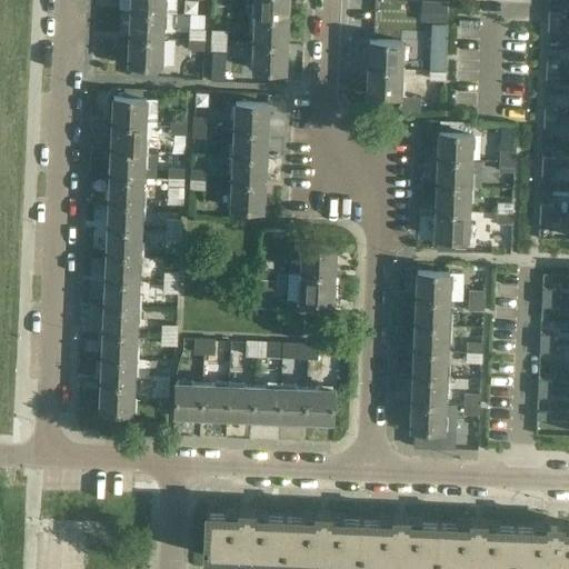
[(131,0),(131,11),(162,13),(162,0),(131,0)]
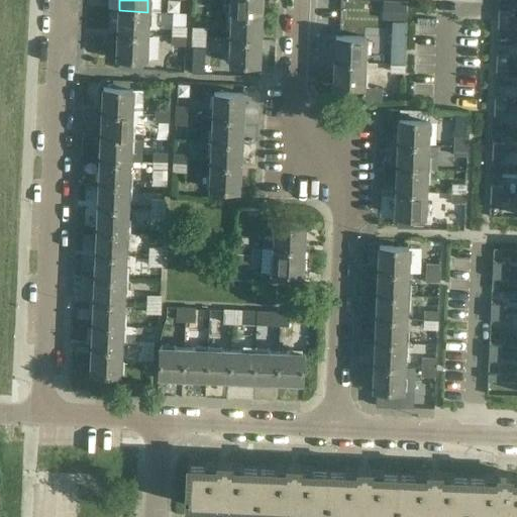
[(232,0),(232,15),(261,16),(261,0),(232,0)]
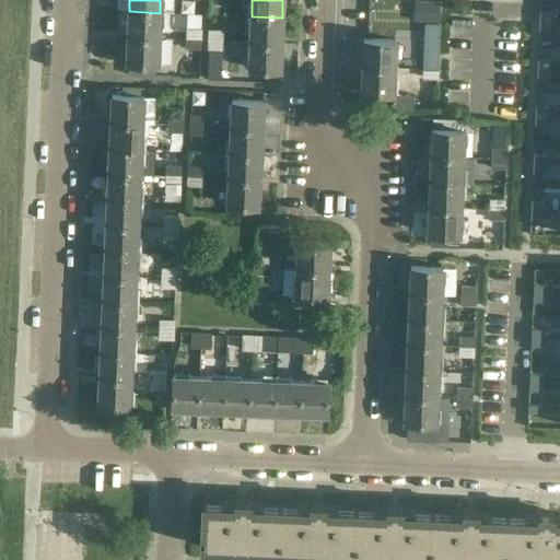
[(159,38),(160,13),(129,11),(128,37),(159,38)]
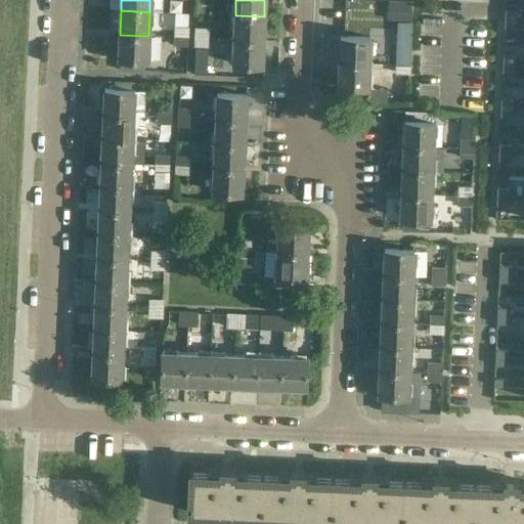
[(505,12),(505,19),(516,20),(516,18),(517,12),(505,12)]
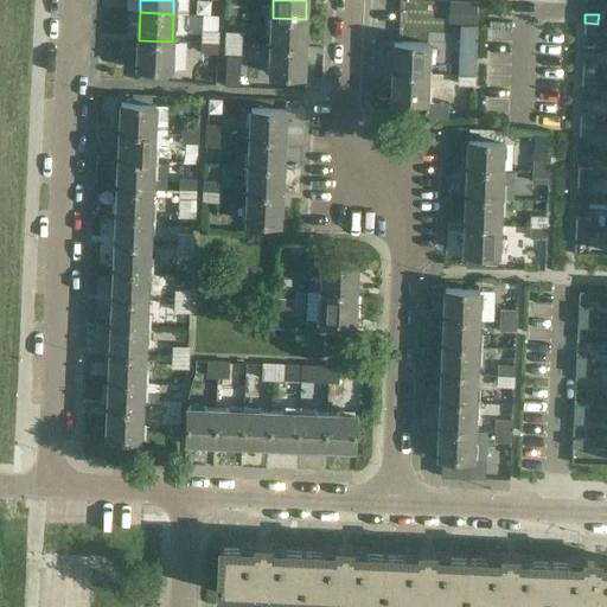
[(273,18),(270,45),(305,46),(306,19),(273,18)]
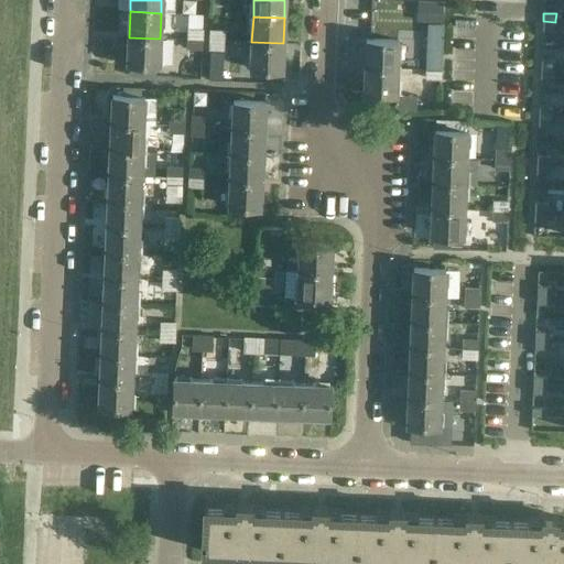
[(543,21),(542,30),(555,31),(555,24),(555,22),(543,21)]
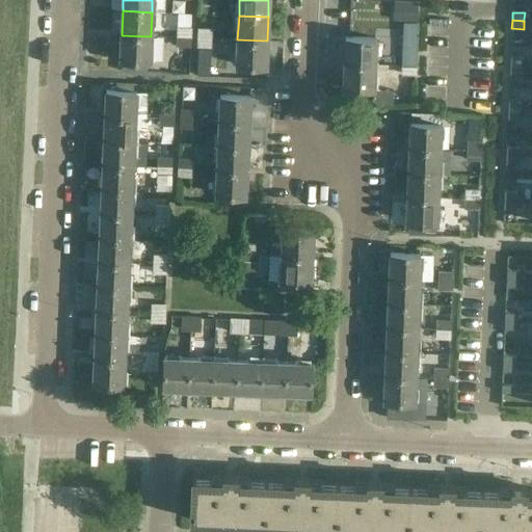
[(191,28),(177,27),(176,37),(190,37),(191,28)]
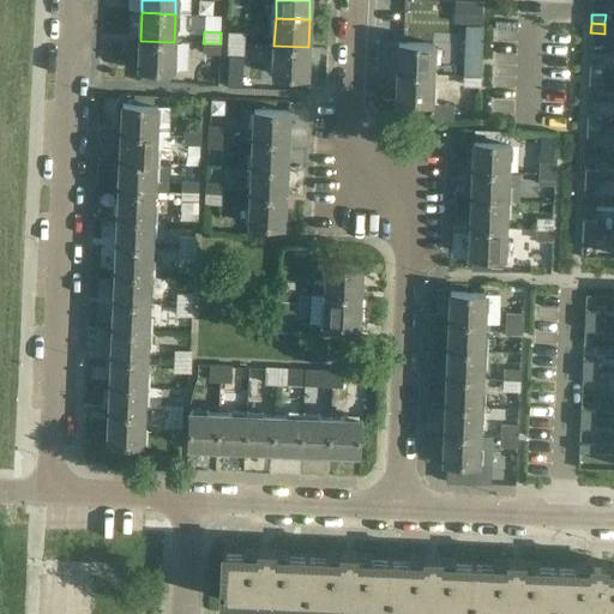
[(246,34),(228,32),(228,43),(246,44),(246,34)]
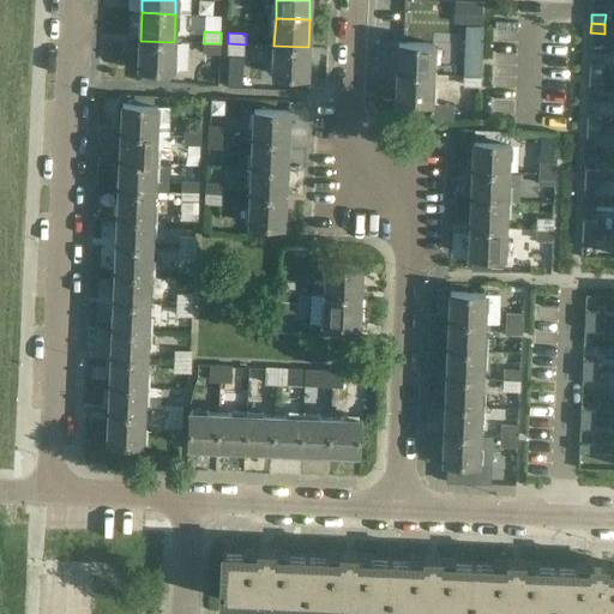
[(140,41),(139,68),(173,70),(174,42),(140,41)]
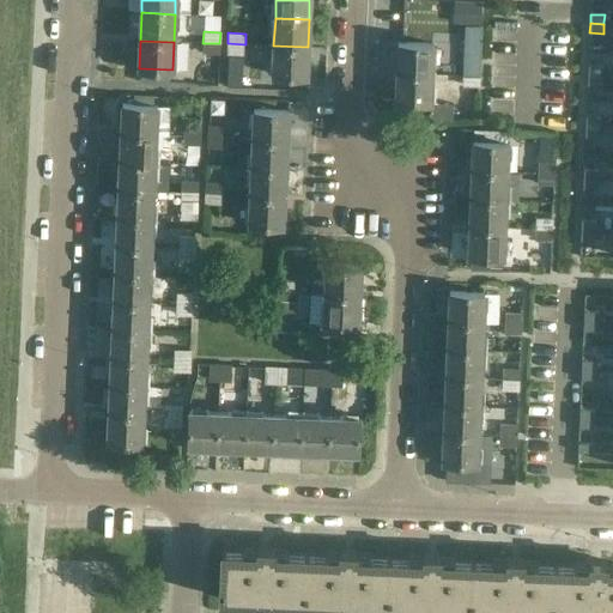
[(219,55),(219,43),(202,43),(202,54),(219,55)]
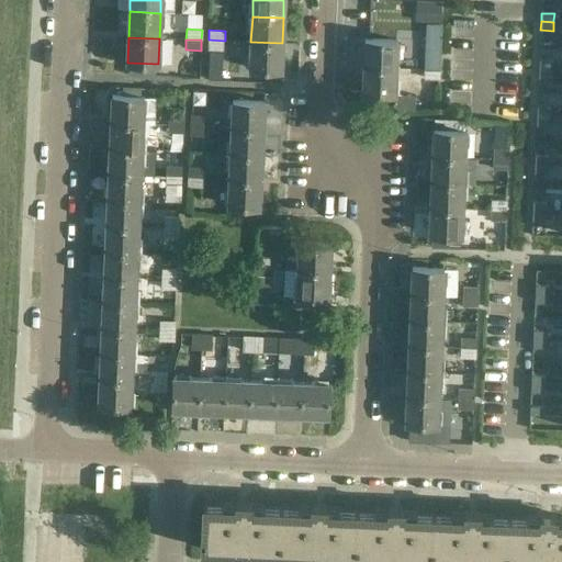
[(225,51),(225,41),(209,40),(208,49),(225,51)]
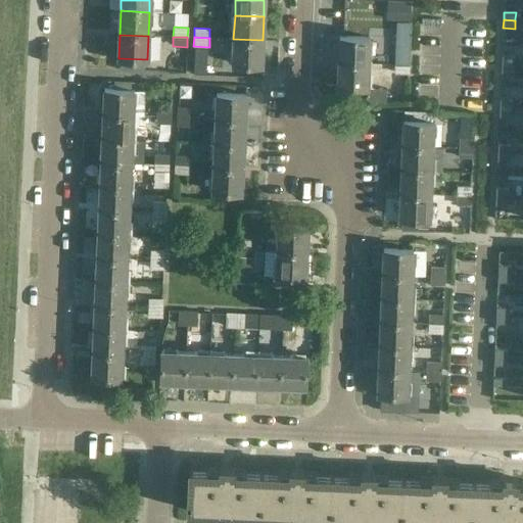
[(368,63),(369,38),(340,37),(339,62),(368,63)]
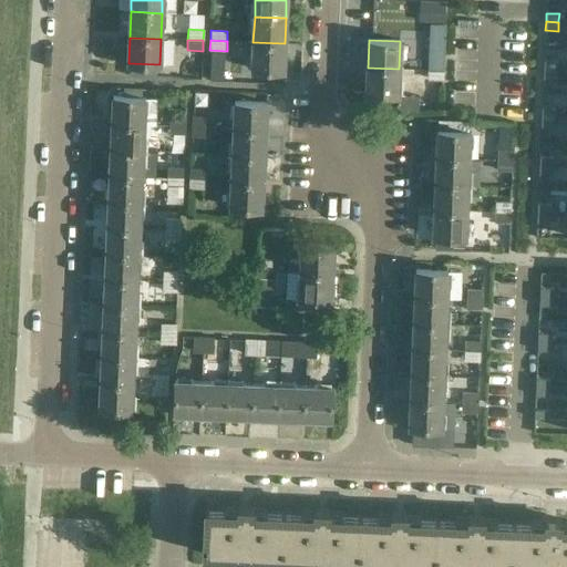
[(285,43),(253,42),(251,69),(284,71),(285,43)]
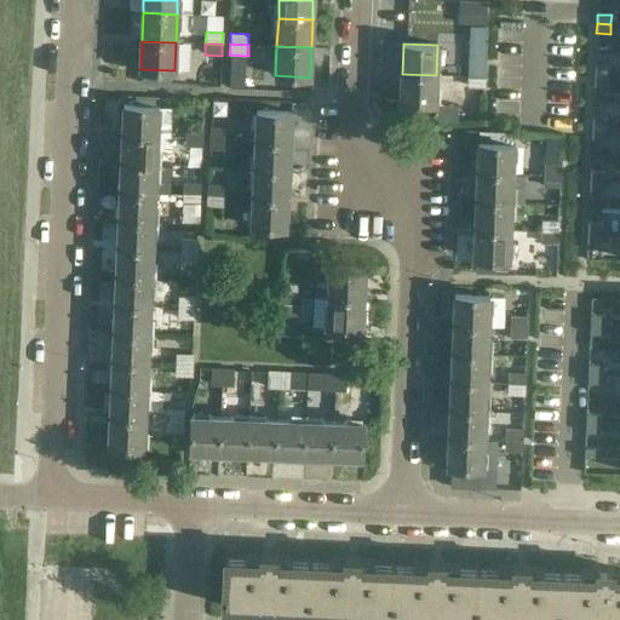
[(484,65),(466,64),(466,76),(484,78),(484,65)]
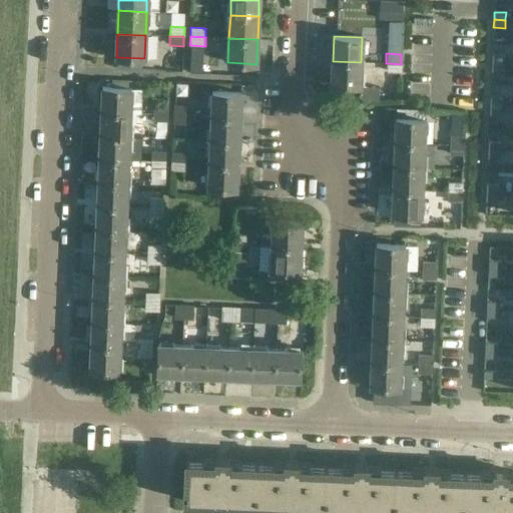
[(492,55),(492,63),(503,63),(504,55),(492,55)]
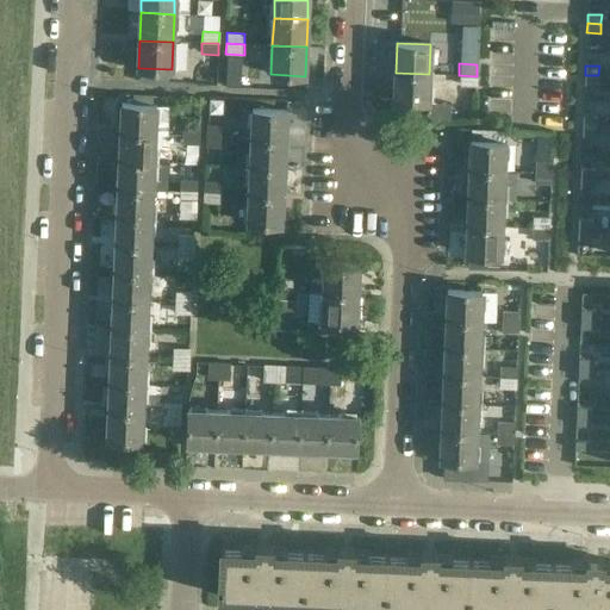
[(429,74),(396,73),(394,101),(428,103),(429,74)]
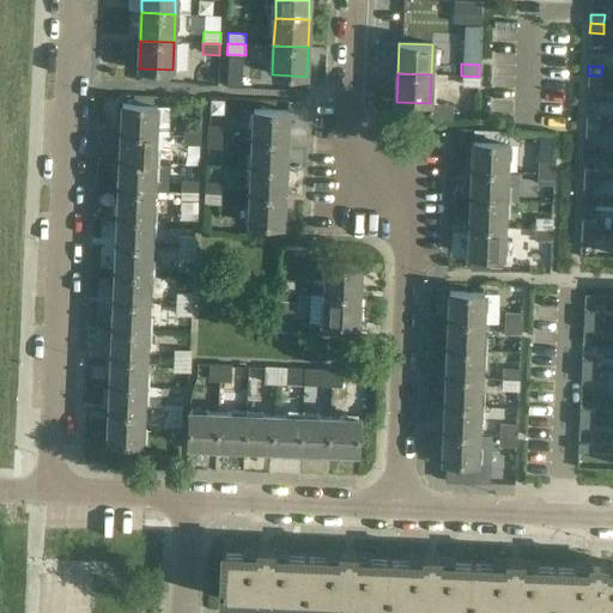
[(461,86),(478,87),(479,77),(461,76),(461,86)]
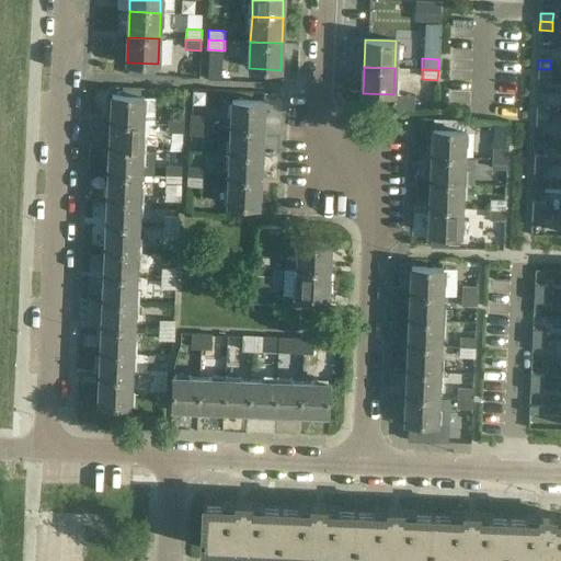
[(539,69),(539,78),(552,79),(552,70),(539,69)]
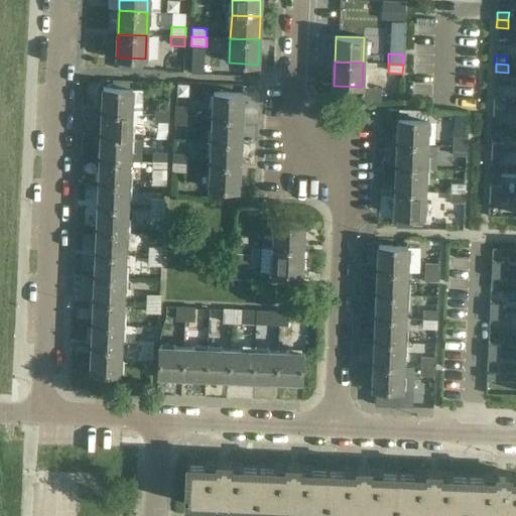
[(103,113),(131,114),(132,90),(104,88),(103,113)]
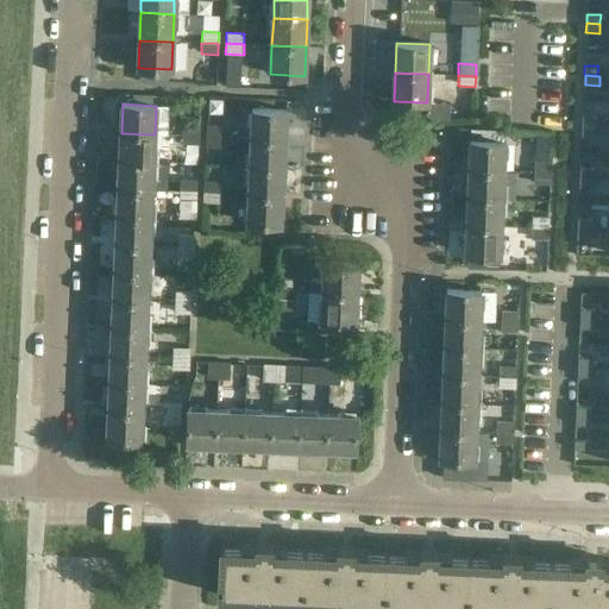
[(251,137),(284,139),(286,111),(252,108),(251,137)]
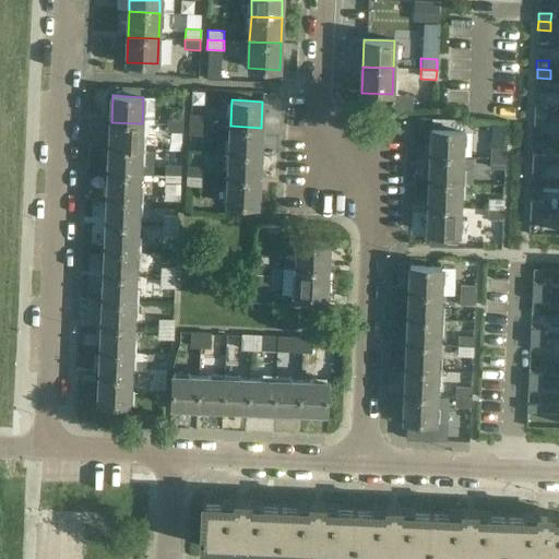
[(534,107),(533,116),(546,117),(547,107),(534,107)]
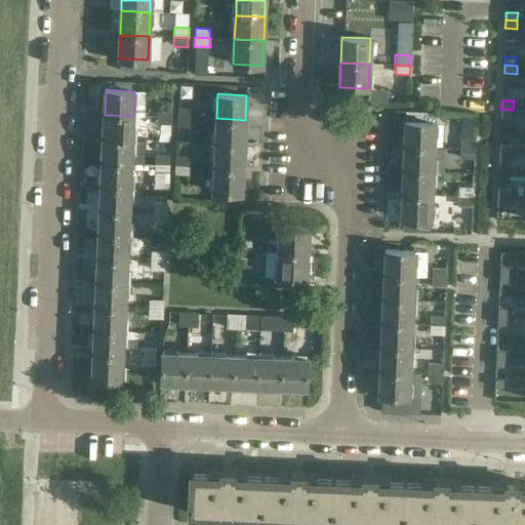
[(156,117),(171,118),(171,108),(157,107),(156,117)]
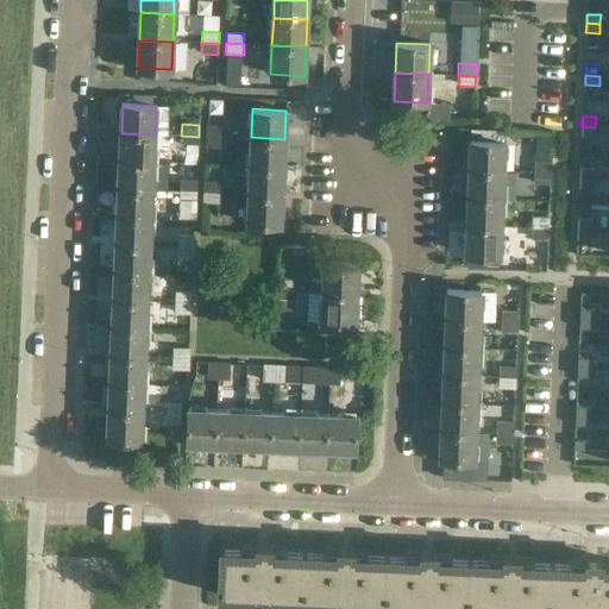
[(224,126),(207,125),(206,136),(224,137),(224,126)]
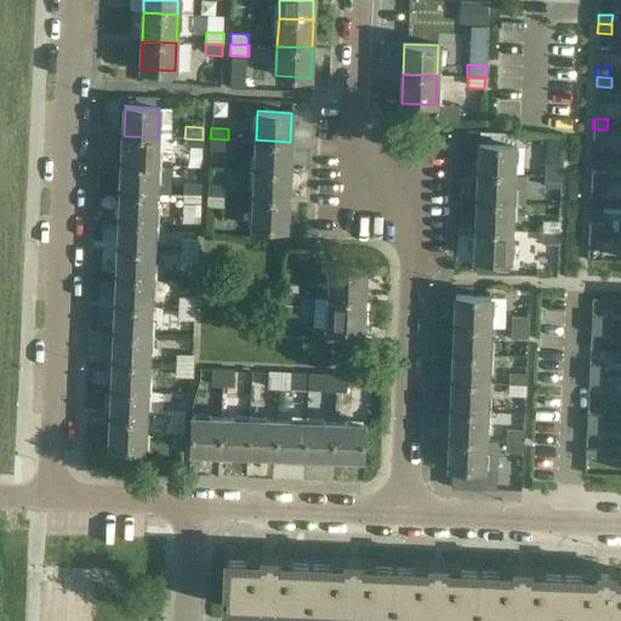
[(592,129),(592,138),(607,138),(607,130),(592,129)]
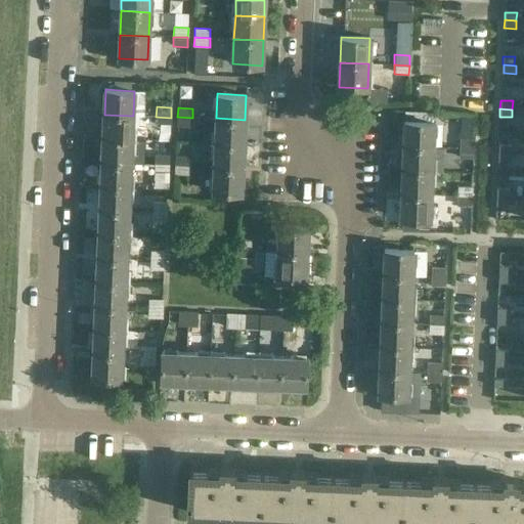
[(132,139),(133,116),(104,115),(103,138),(132,139)]
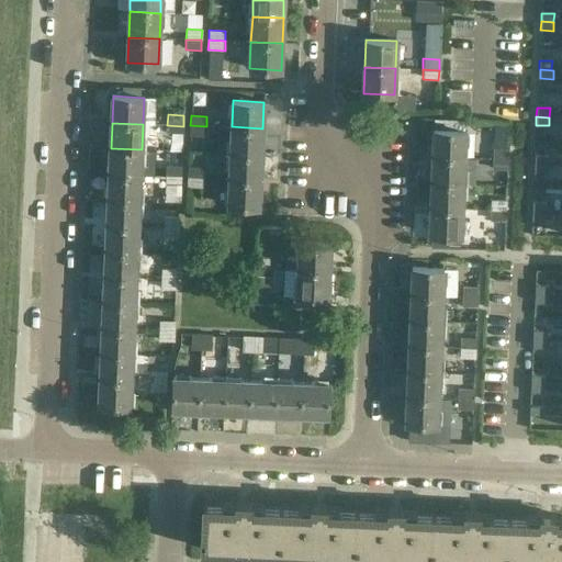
[(183,126),(167,125),(167,135),(183,136),(183,126)]
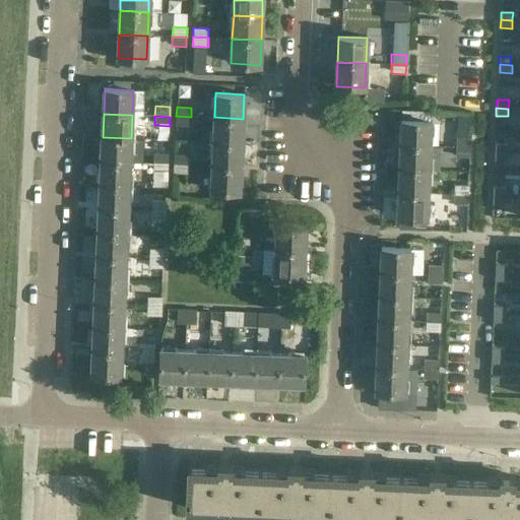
[(176,125),(191,126),(191,117),(176,116),(176,125)]
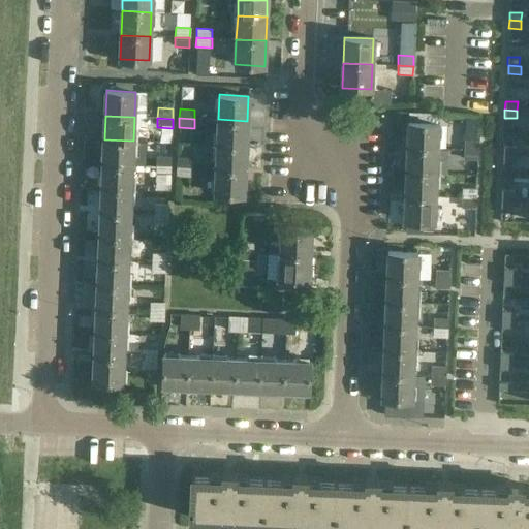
[(218,119),(217,145),(246,146),(247,121),(218,119)]
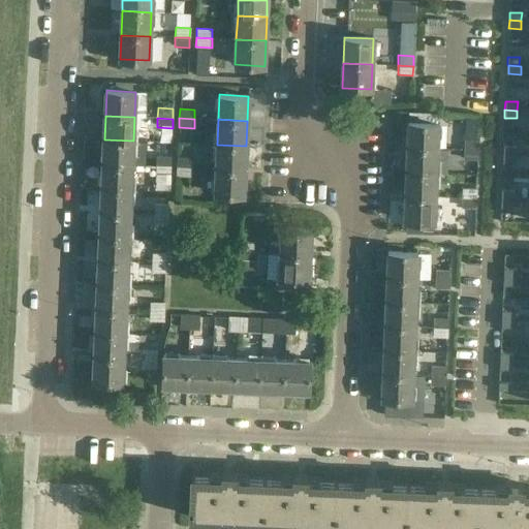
[(437,123),(408,122),(407,147),(436,149),(437,123)]
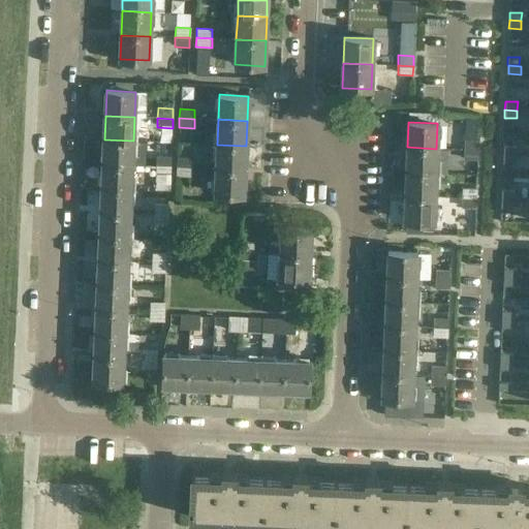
[(132,165),(133,141),(104,139),(103,164),(132,165)]
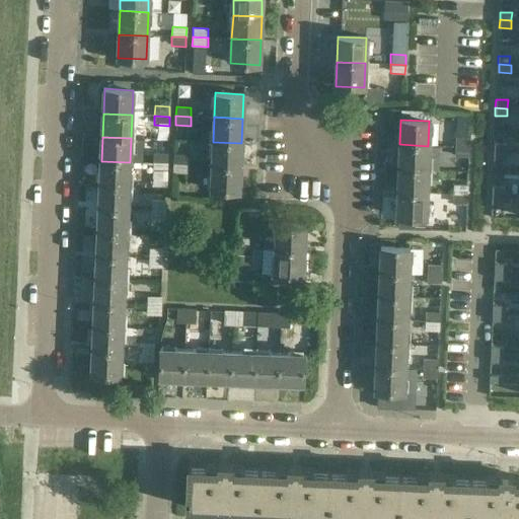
[(469,138),(455,138),(454,147),(469,147),(469,138)]
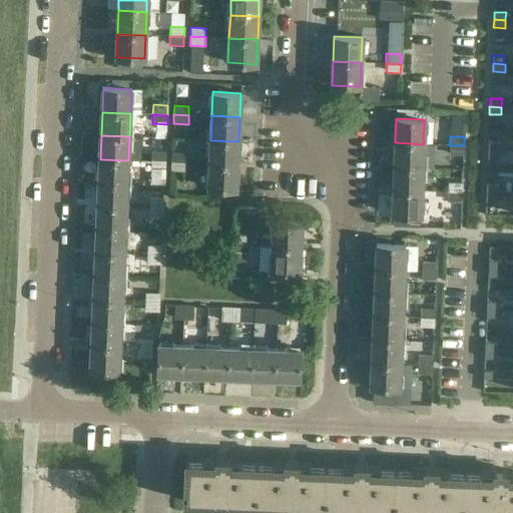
[(210,140),(209,164),(237,165),(238,141),(210,140)]
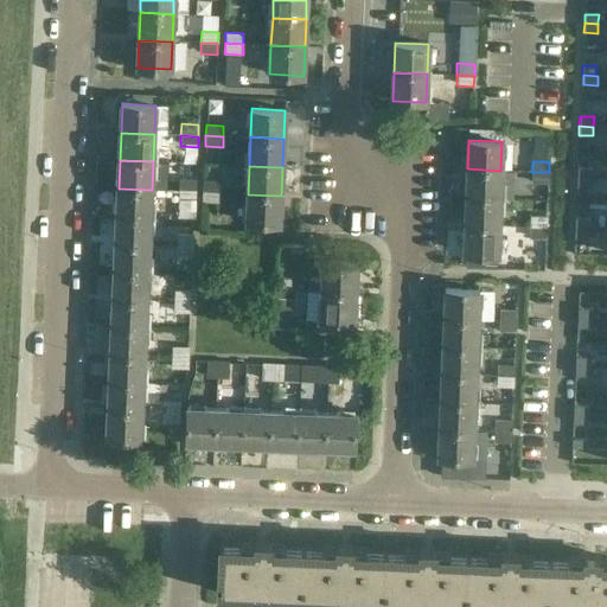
[(577,167),(577,177),(592,178),(592,167),(577,167)]
